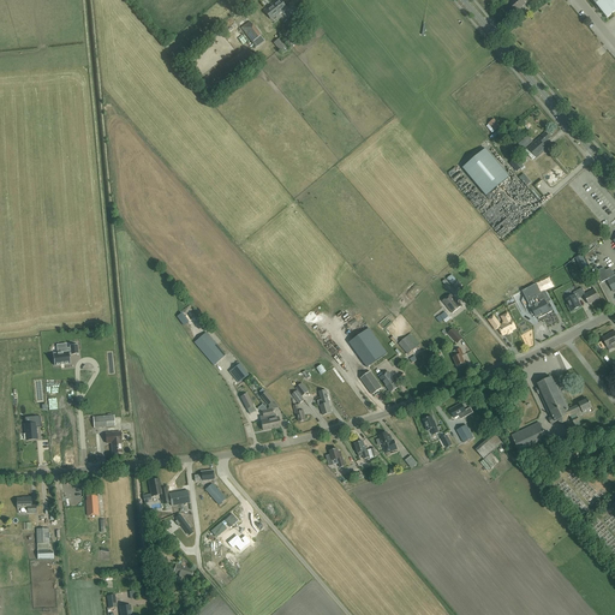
[(270,19),(286,9),(279,0),(276,0),(263,11),(270,19)]
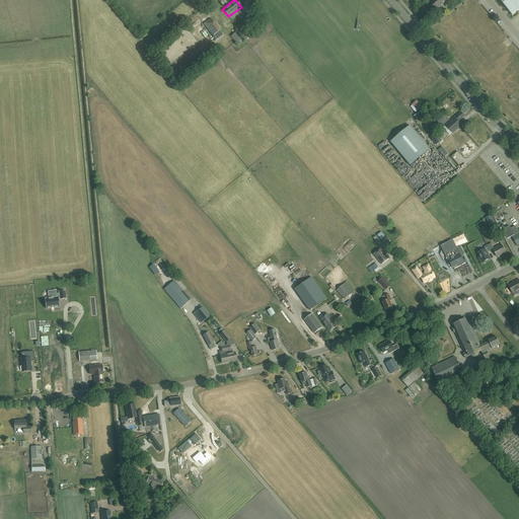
[(440,0),(433,0),(430,3),(435,10),(443,3),(440,0)]
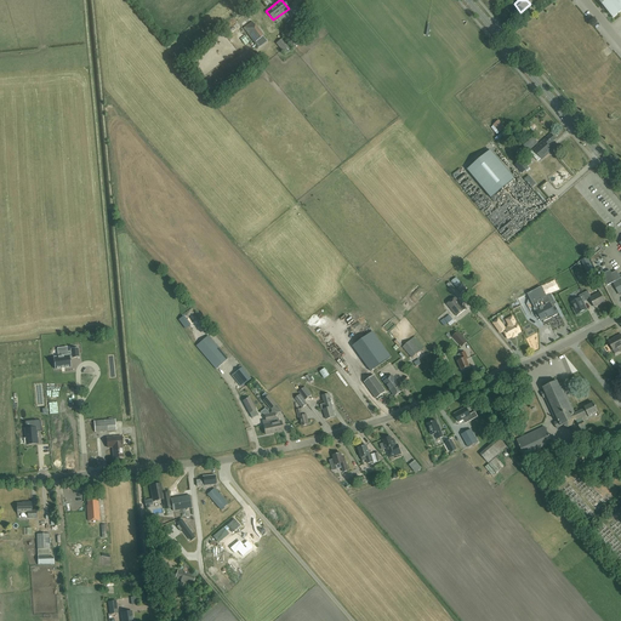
[(620,10),(620,0),(598,0),(613,18),(620,10)]
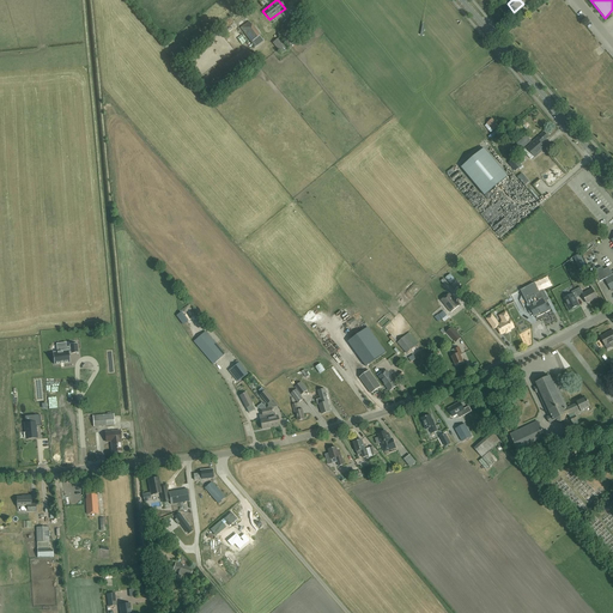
[(255,48),(263,41),(249,22),(240,28),(250,42),(255,48)]
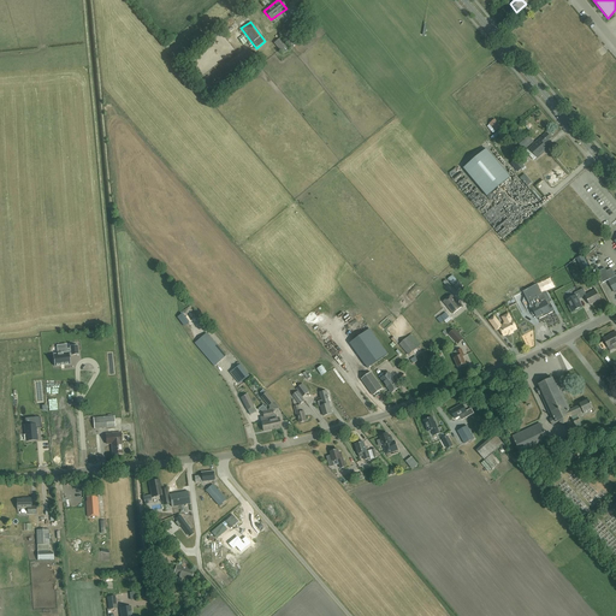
[(298,41),(288,27),(279,34),(290,47),(298,41)]
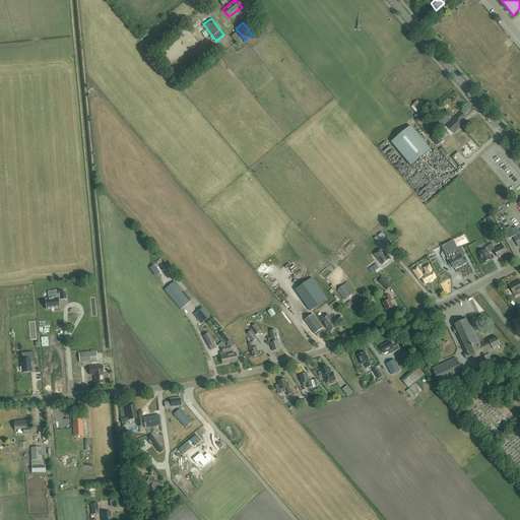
[(239,46),(245,41),(237,31),(231,37),(239,46)]
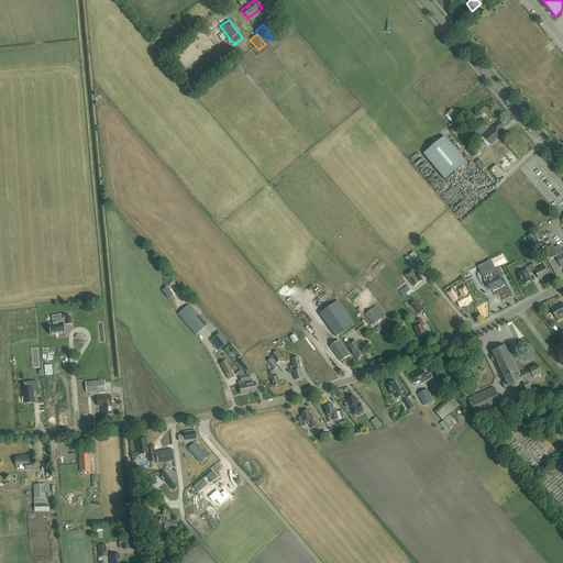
[(540,74),(532,74),(532,84),(542,84),(542,75),(540,75),(540,74)]
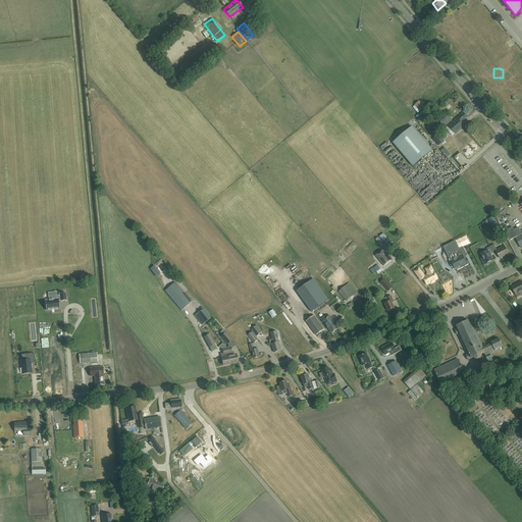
[(419,101),(414,106),(419,112),(424,108),(419,101)]
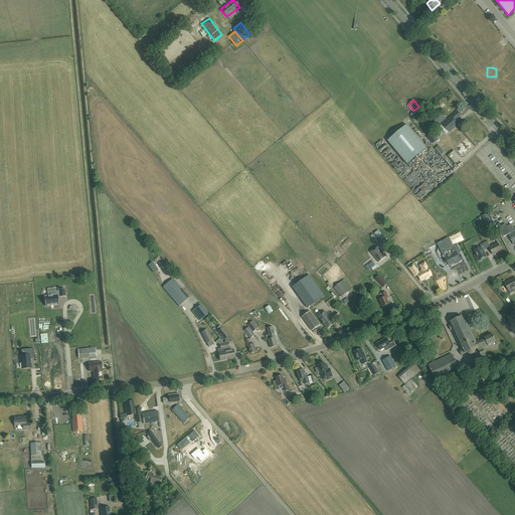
[(451,117),(456,122),(458,119),(461,116),(457,111),(451,117)]
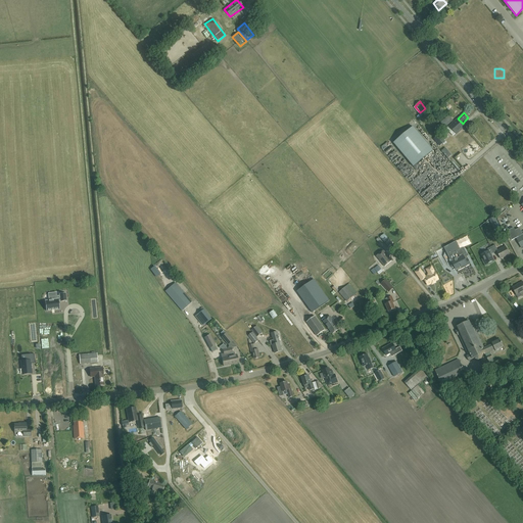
[(463,124),(458,119),(453,124),(449,127),(457,135),(465,127),(463,124)]
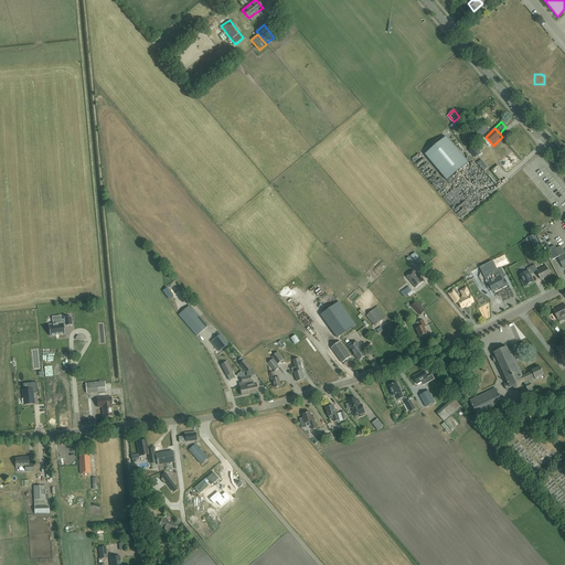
[(447,180),(468,162),(446,137),(425,155),(447,180)]
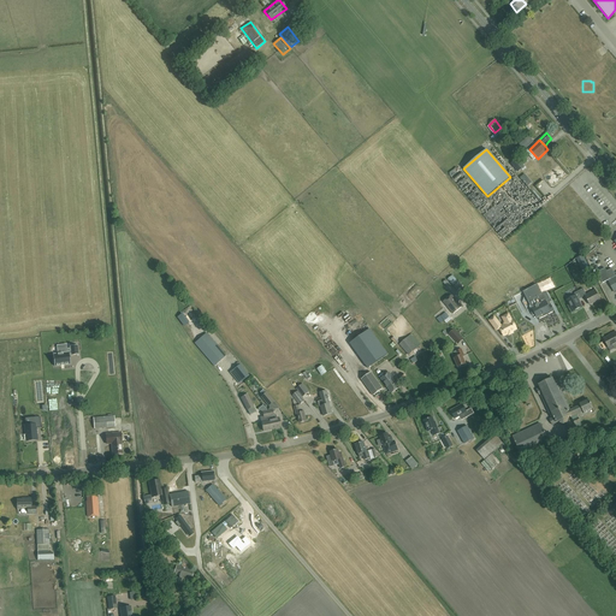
[(510,164),(517,172),(521,169),(523,166),(520,161),(517,164),(514,161),(510,164)]
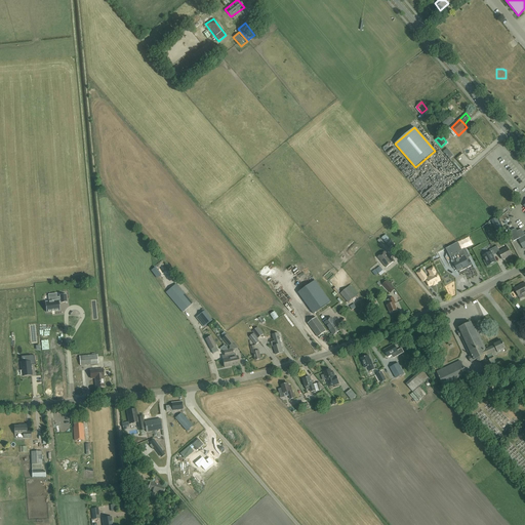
[(453,156),(447,149),(443,152),(449,159),(453,156)]
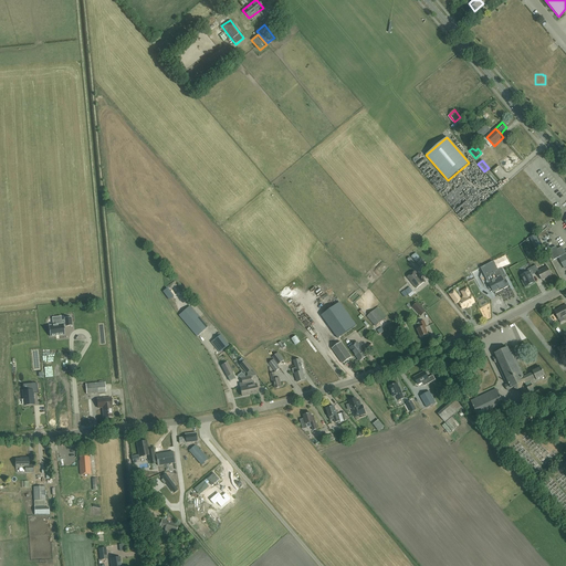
[(542,245),(536,234),(531,238),(536,249),(542,245)]
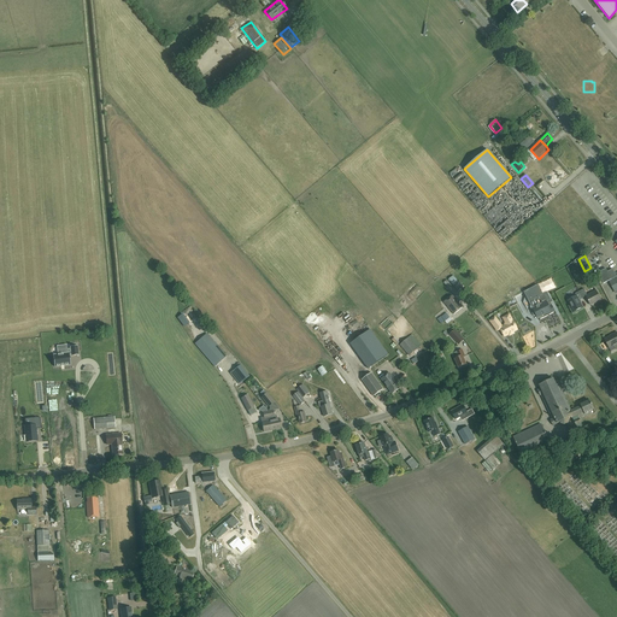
[(606,269),(598,272),(598,274),(604,283),(609,281),(611,280),(616,277),(612,269),(607,271),(606,269)]
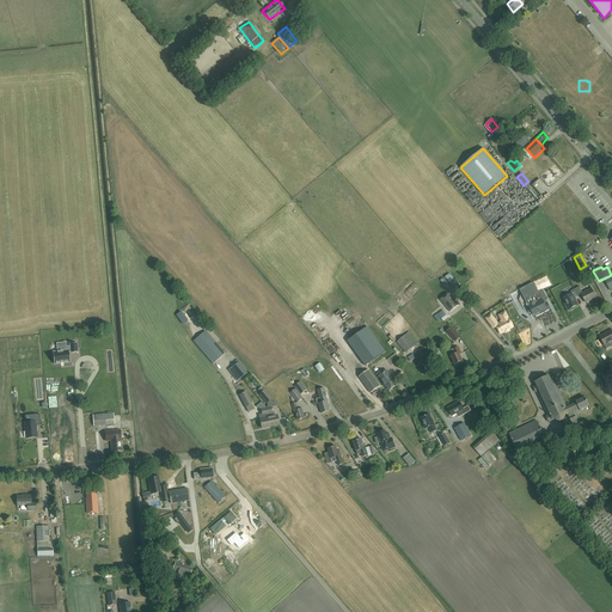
[(445,277),(450,283),(454,280),(450,274),(445,277)]
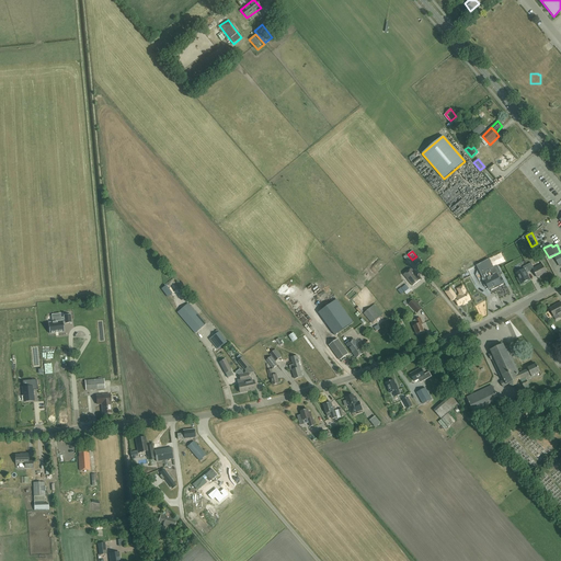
[(410,264),(412,262),(405,255),(403,258),(410,264)]
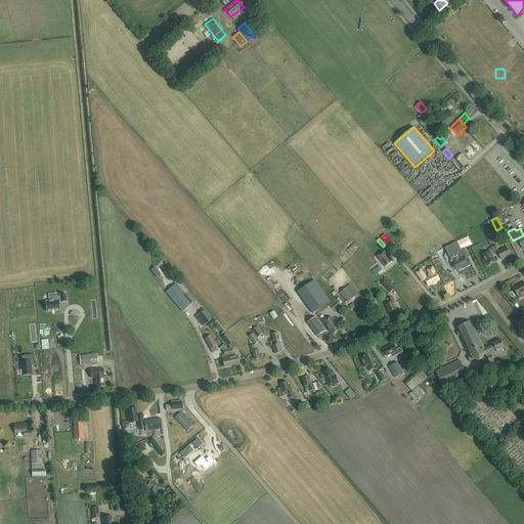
[(456,242),(445,248),(449,256),(456,270),(457,269),(459,270),(462,269),(461,268),(463,267),(463,268),(471,264),(467,255),(468,255),(465,248),(461,250),(456,242)]
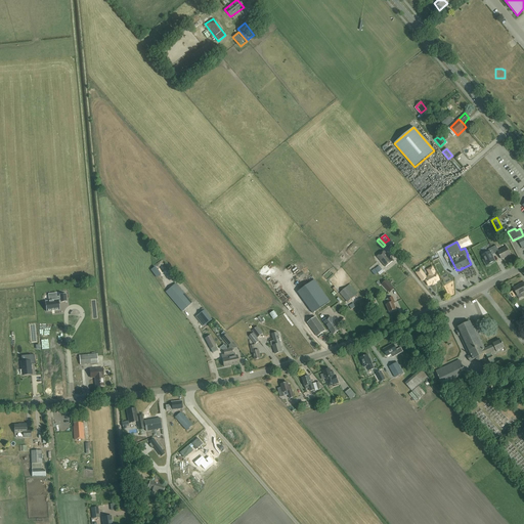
[(495,246),(492,248),(495,253),(497,252),(501,259),(510,255),(507,247),(498,251),(495,246)]
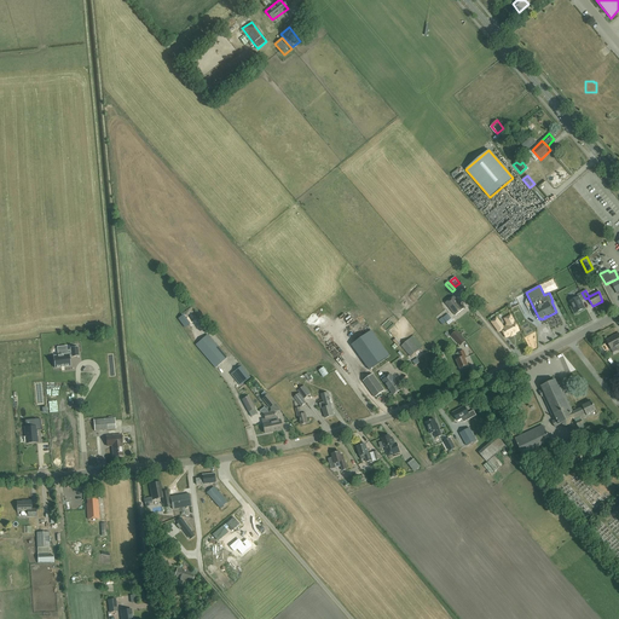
[(585,299),(582,293),(577,295),(578,296),(570,301),(576,312),(584,308),(580,301),(585,299)]
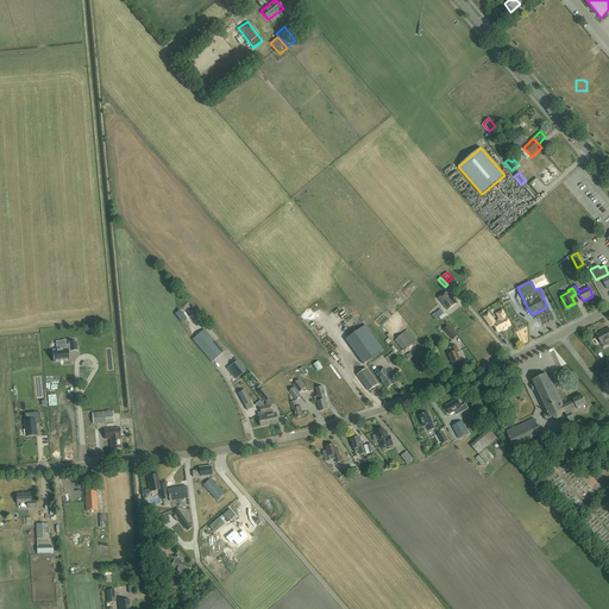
[(447,311),(457,303),(446,292),(438,299),(447,311)]
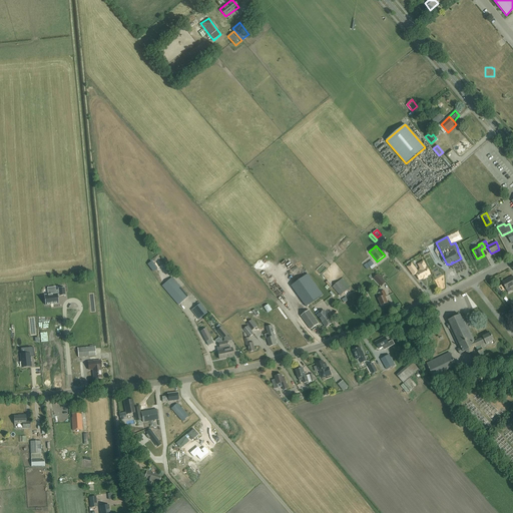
[(484,260),(478,265),(481,269),(487,264),(484,260)]
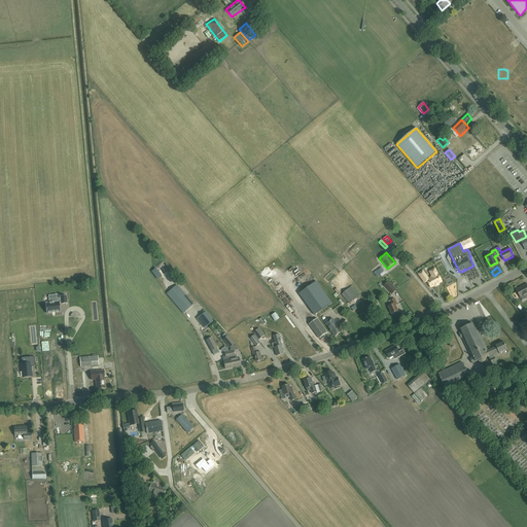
[(382,277),(386,273),(381,268),(377,271),(374,273),(377,277),(380,275),(382,277)]
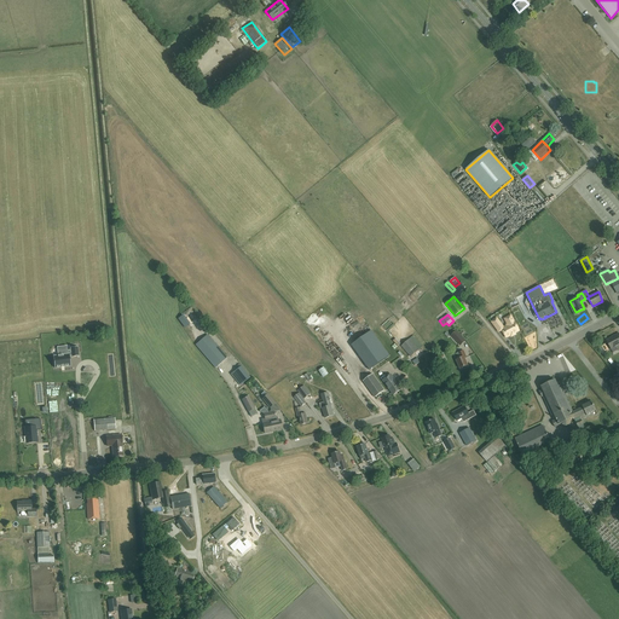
[(507,336),(512,334),(512,335),(515,334),(514,333),(518,330),(514,322),(510,317),(505,319),(508,323),(508,327),(503,329),(507,336)]
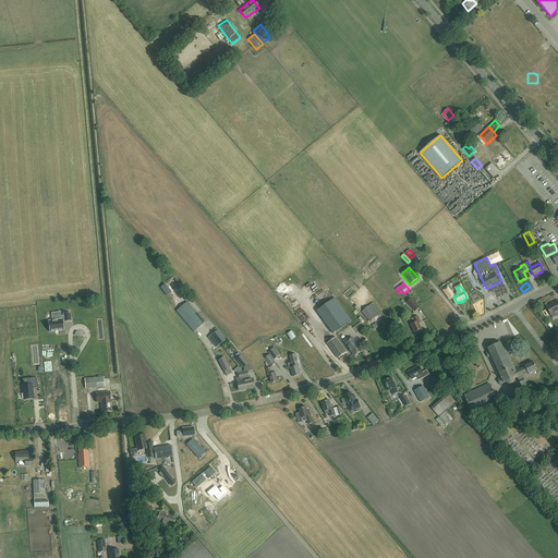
[(450,296),(453,294),(448,287),(444,290),(448,296),(449,296),(450,296)]
